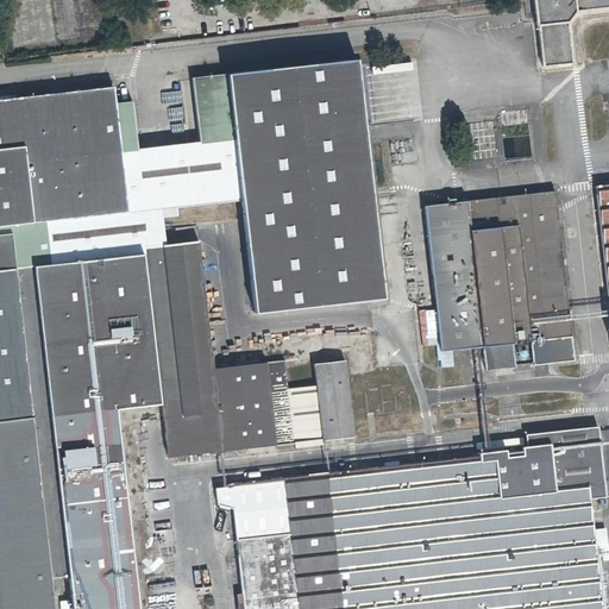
[(608,0),(532,0),(540,71),(569,68),(564,25),(576,13),(608,8),(608,0)]
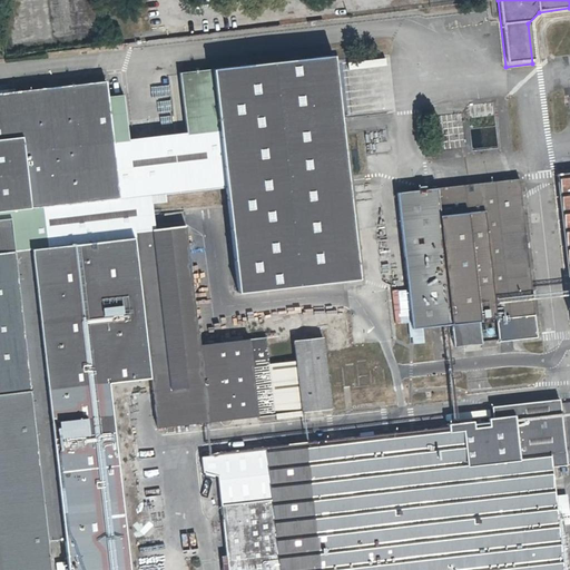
[(334,55),(218,68),(223,109),(218,109),(220,130),(226,182),(238,292),(360,278),(334,55)]
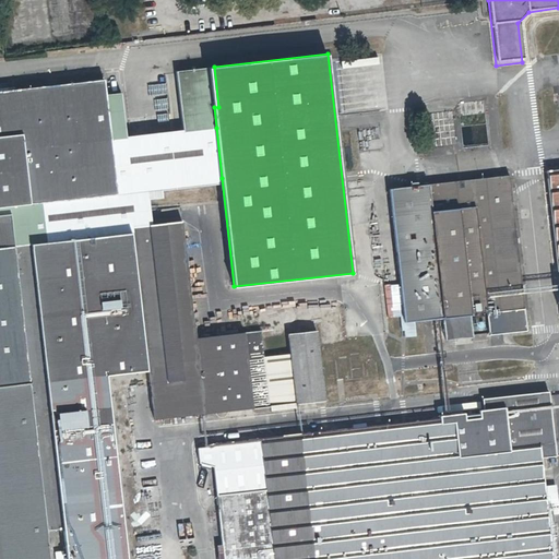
[(218,107),(214,67),(210,68),(214,107),(218,107)]
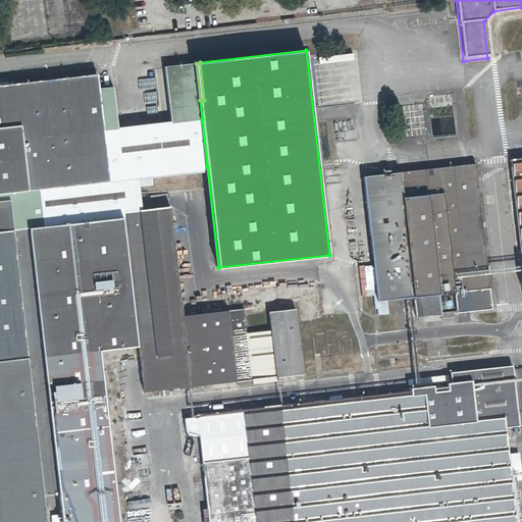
[(169,104),(200,100),(196,63),(168,66),(165,67),(166,77),(169,104)]
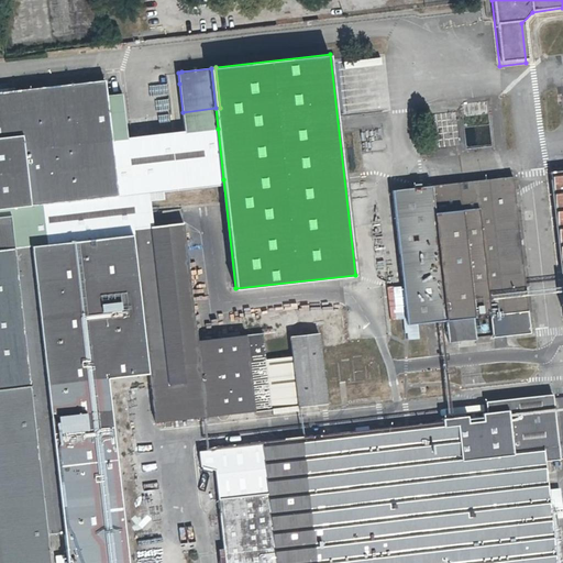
[(66,227),(63,202),(110,196),(108,167),(131,165),(128,139),(124,102),(109,103),(106,80),(48,88),(0,92),(0,562),(127,562),(105,367),(146,363),(132,238),(68,244),(66,227)]
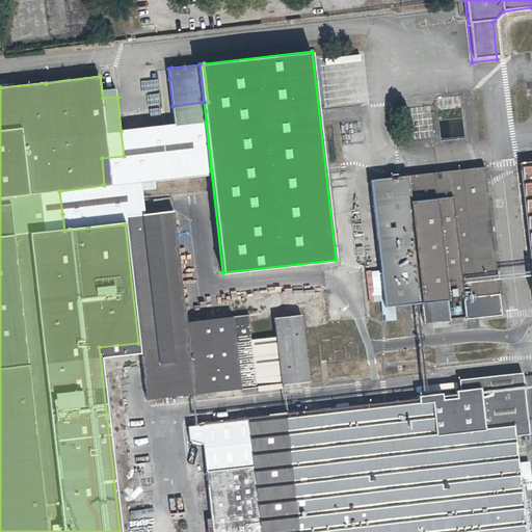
[(321,100),(322,106),(339,104),(339,98),(321,100)]
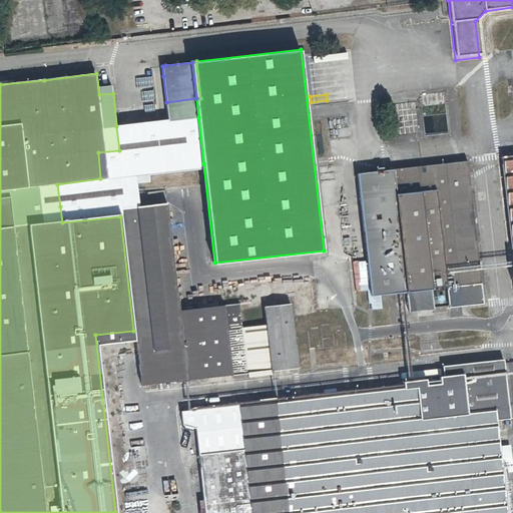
[(198,117),(196,98),(166,102),(168,120),(198,117)]
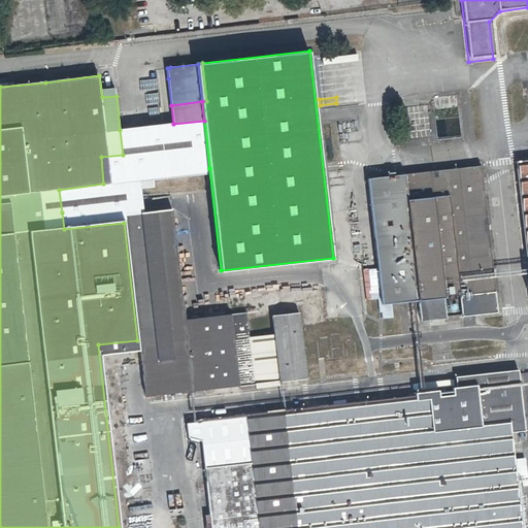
[(173,124),(120,130),(123,155),(101,157),(103,184),(59,190),(62,212),(64,229),(124,223),(126,223),(144,221),(143,208),(140,184),(147,175),(209,168),(204,121),(173,124)]
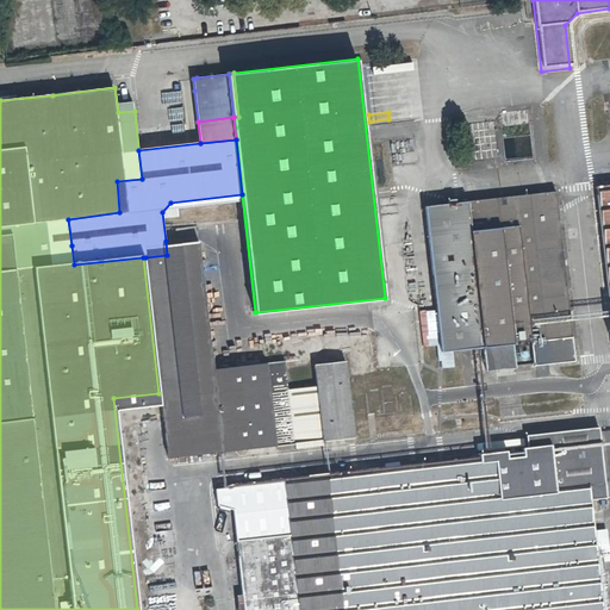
[(609,185),(597,186),(609,312),(609,185)]
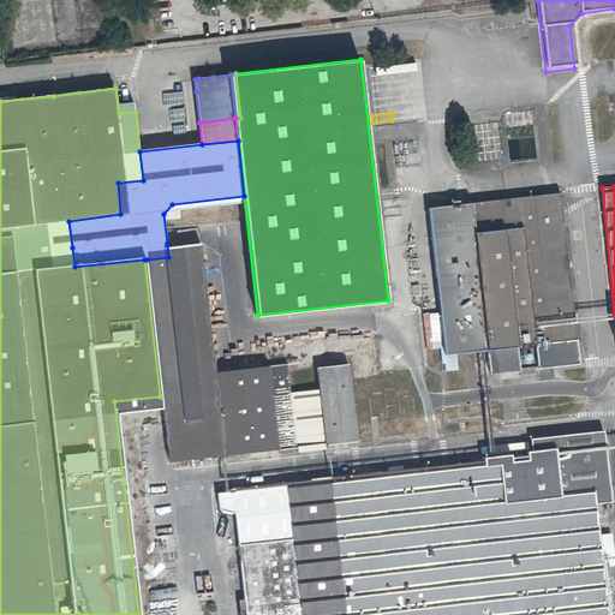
[(562,193),(430,208),(445,353),(446,369),(457,368),(454,352),(489,347),(493,374),(523,370),(519,344),(537,342),(541,366),(581,362),(579,338),(562,193)]
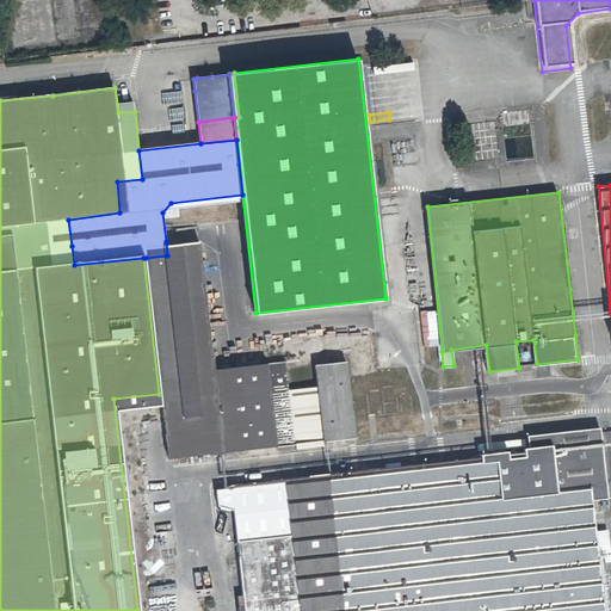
[(506,444),(497,445),(479,446),(479,452),(284,473),(279,471),(251,475),(214,479),(215,495),(233,501),(236,534),(244,610),(605,610),(592,494),(608,492),(600,421),(528,429),(529,440),(523,442),(524,450),(506,451),(506,444)]
